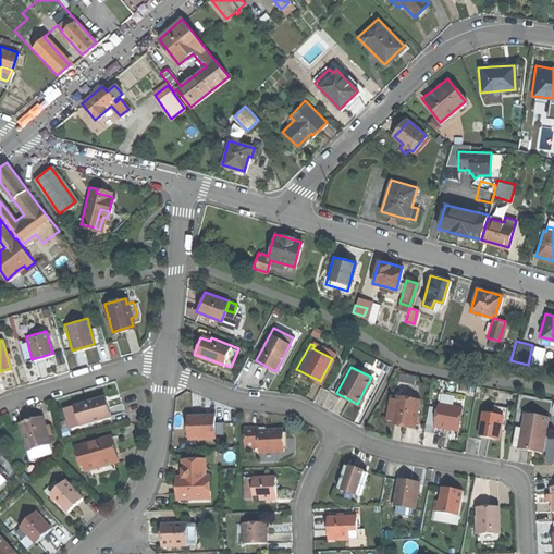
[(413,426),(418,398),(396,395),(396,397),(392,419),(392,422),(402,423),(413,426)]
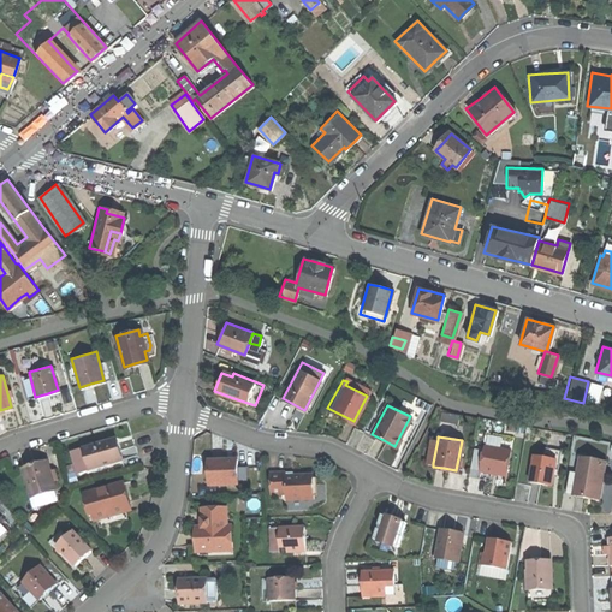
[(426,462),(433,463),(438,439),(431,438),(426,462)]
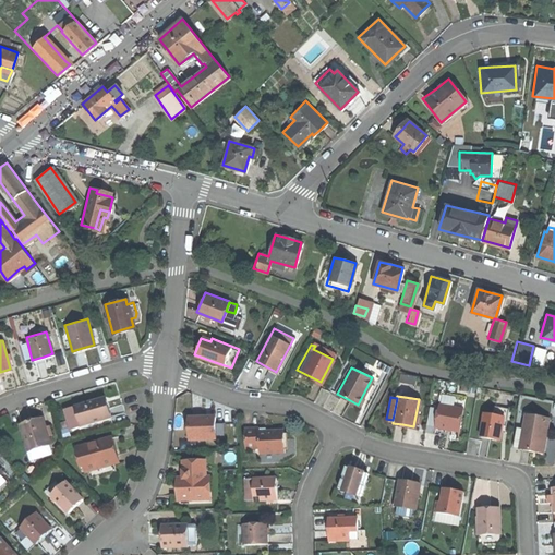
[(110,415),(105,399),(94,401),(93,398),(84,401),(63,407),(70,426),(110,415)]
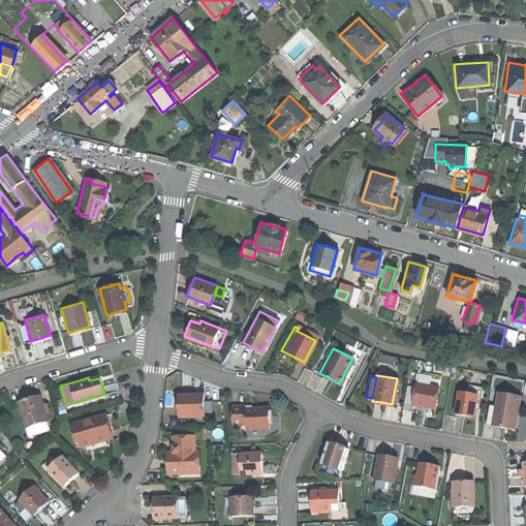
[(433,406),(437,385),(415,381),(414,385),(405,383),(402,401),(422,404),(433,406)]
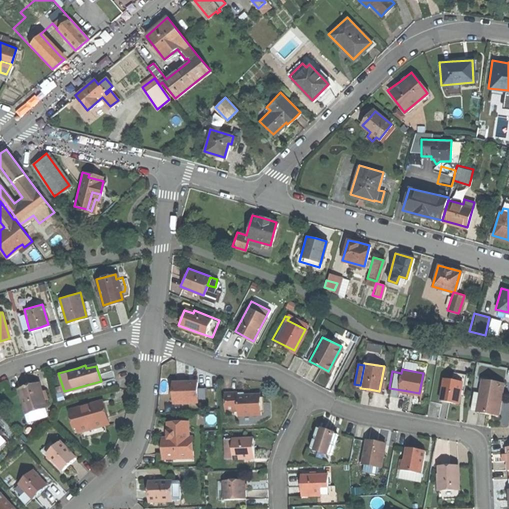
[(463,384),(465,373),(452,370),(450,378),(443,377),(438,399),(447,400),(457,402),(460,384),(463,384)]
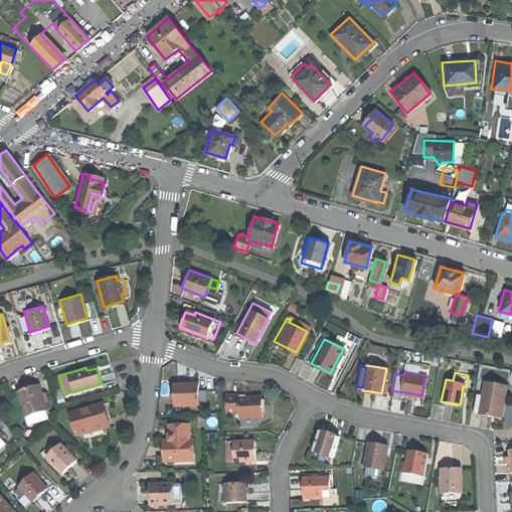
[(487,414),(499,416),(505,383),(484,379),(481,394),(478,411),(477,412),(487,414)]
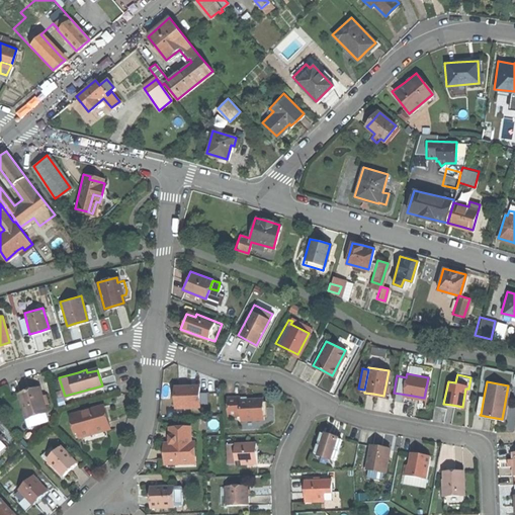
[(174,406),(208,404),(207,391),(198,391),(198,384),(190,384),(173,385),(174,406)]
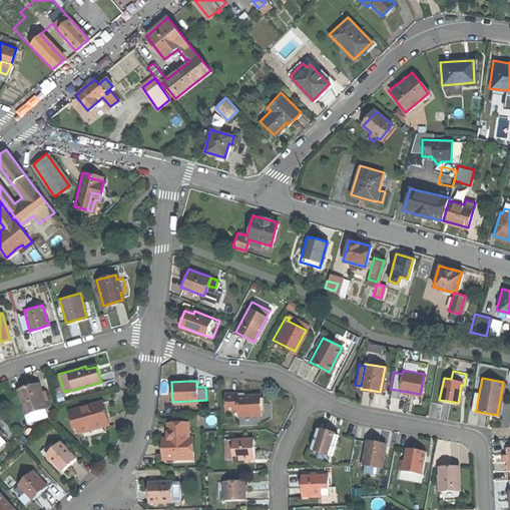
[(17,388),(27,421),(39,417),(39,415),(45,413),(43,407),(44,406),(40,392),(41,392),(38,382),(28,385),(17,388)]
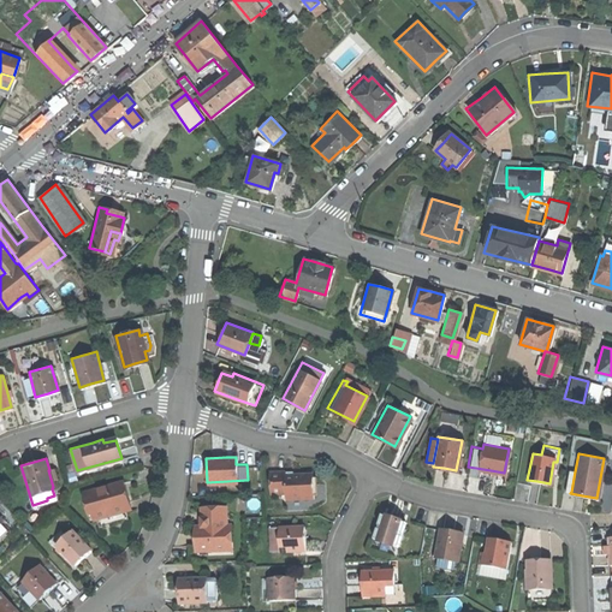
[(284,469),(268,470),(269,492),(285,491),(285,497),(312,495),(312,471),(292,473),(292,469),(284,469)]
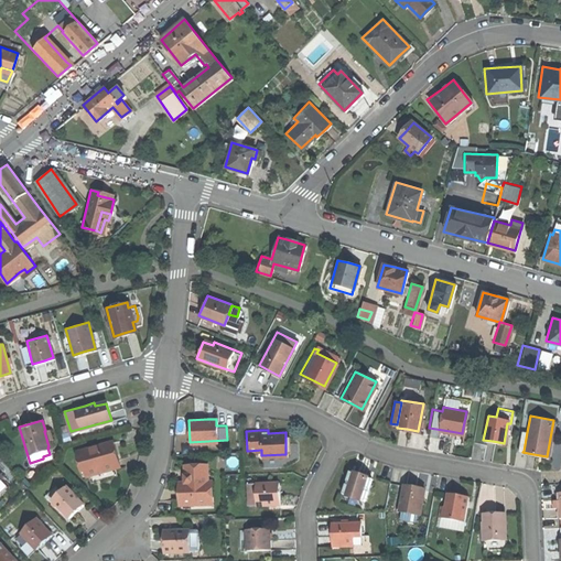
[(517,450),(524,451),(527,432),(520,430),(517,450)]
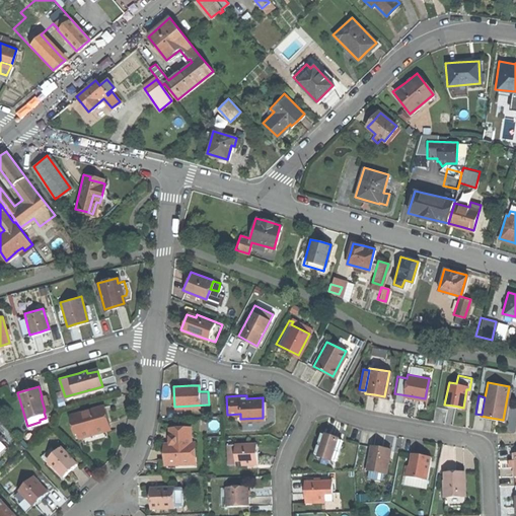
[(100,406),(69,414),(74,433),(76,432),(78,437),(80,436),(82,443),(106,436),(104,430),(107,429),(104,419),(100,406)]
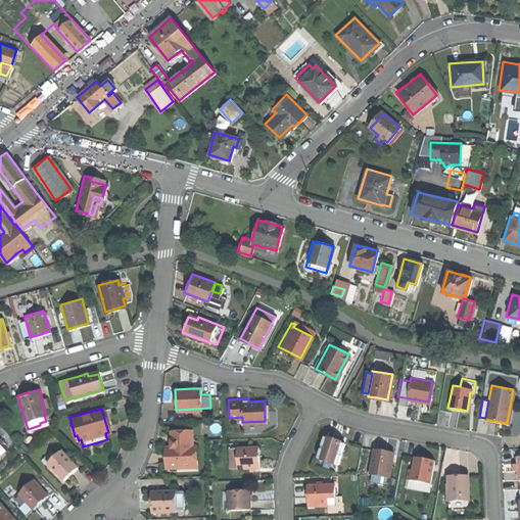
[(191,437),(191,429),(179,429),(170,437),(171,445),(168,445),(168,451),(168,460),(177,459),(178,466),(191,465),(190,445),(191,445),(191,444),(195,444),(195,437),(191,437)]
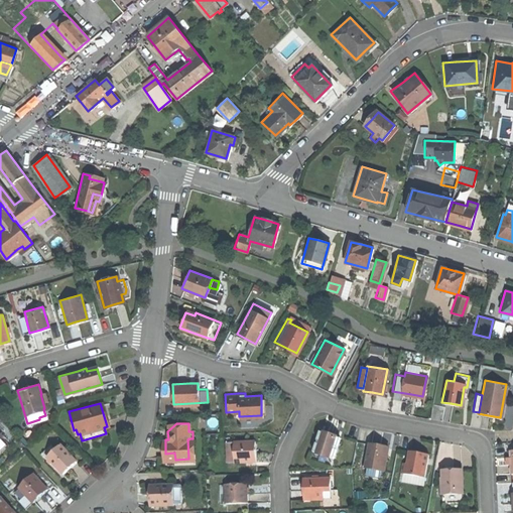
[(167,424),(167,431),(176,423),(167,424)]
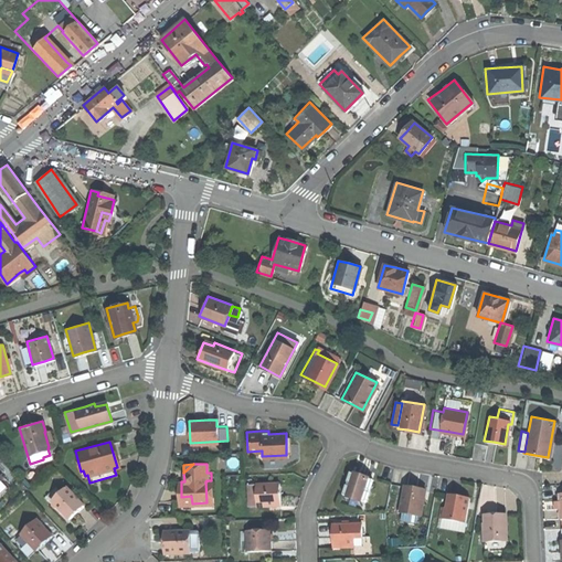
[(359,474),(349,470),(341,492),(363,500),(371,478),(359,474)]
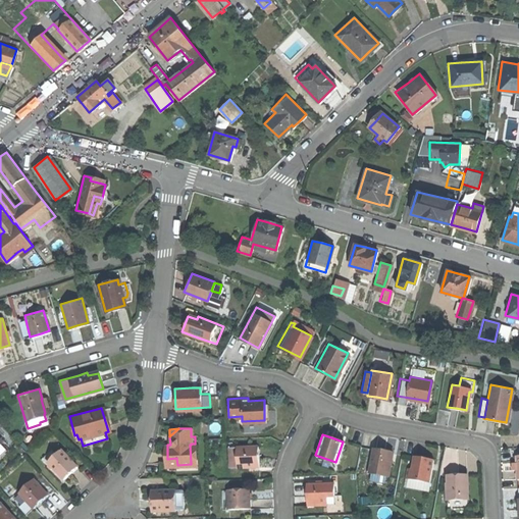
[(227,466),(257,465),(257,454),(256,444),(226,446),(227,466)]
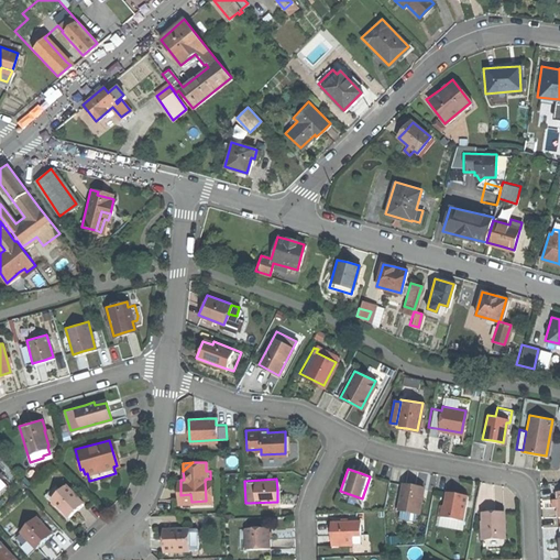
[(178,502),(191,502),(190,494),(180,495),(180,485),(180,480),(177,480),(178,502)]
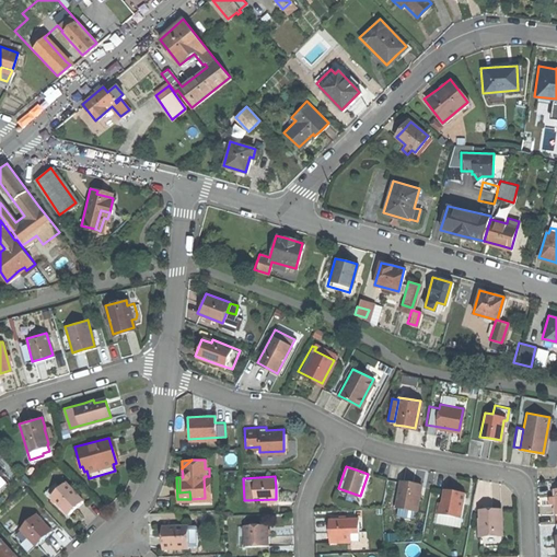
[(65,480),(59,485),(54,479),(42,490),(46,497),(49,495),(66,513),(74,506),(81,499),(65,480)]
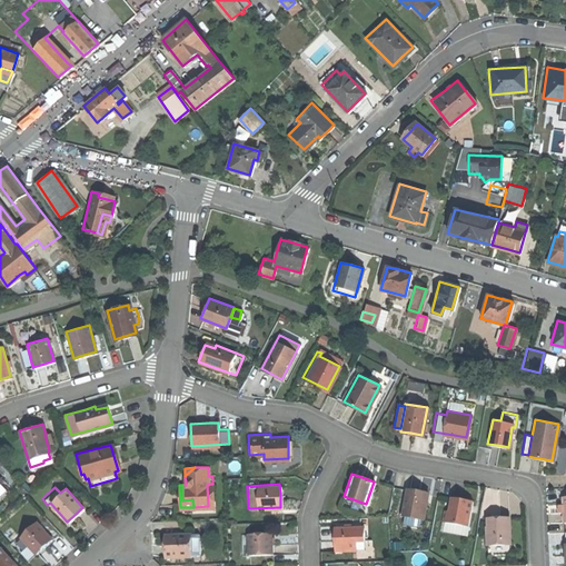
[(413,488),(406,487),(400,513),(404,513),(401,522),(417,524),(419,516),(421,517),(426,492),(413,488)]
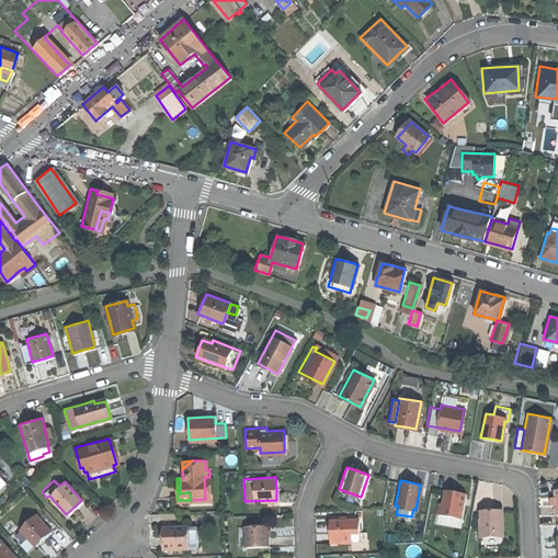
[(454,490),(442,488),(440,501),(436,501),(432,521),(457,525),(465,492),(454,490)]
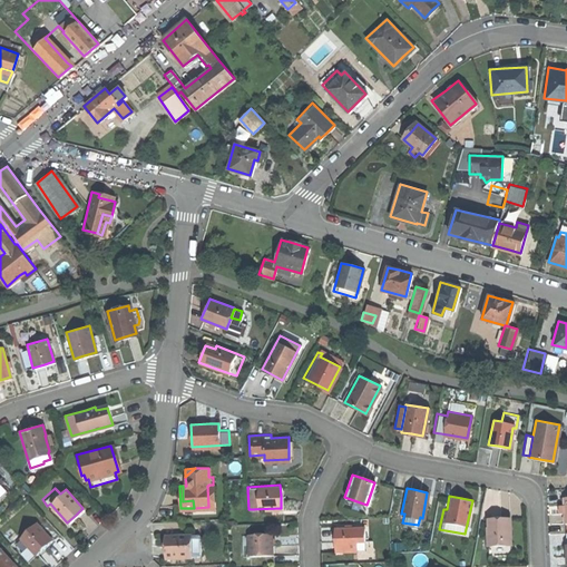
[(497,517),(487,517),(487,525),(488,525),(488,534),(486,534),(486,553),(510,553),(509,517),(497,517)]
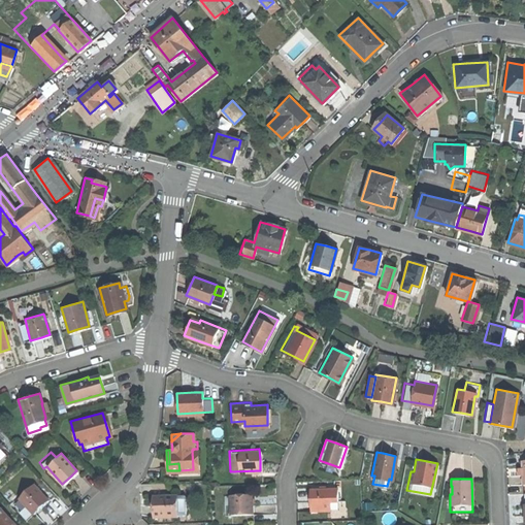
[(46,498),(32,483),(18,496),(32,513),(39,505),(46,498)]
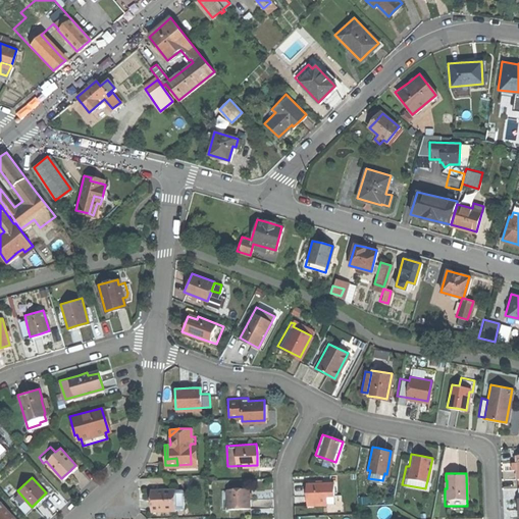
[(332,502),(331,481),(305,482),(305,492),(305,503),(332,502)]
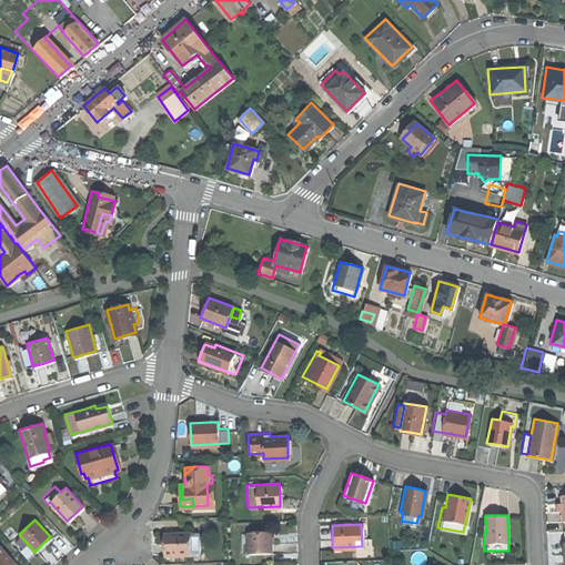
[(240,553),(270,552),(270,541),(270,530),(239,531),(240,553)]
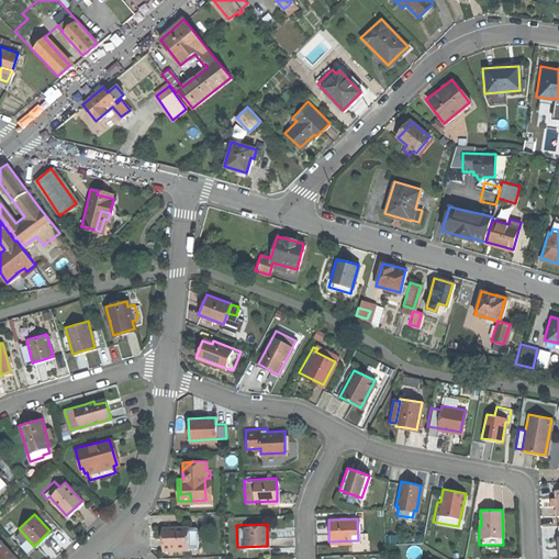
[(188,546),(196,546),(196,526),(161,527),(161,535),(163,549),(188,548),(188,546)]
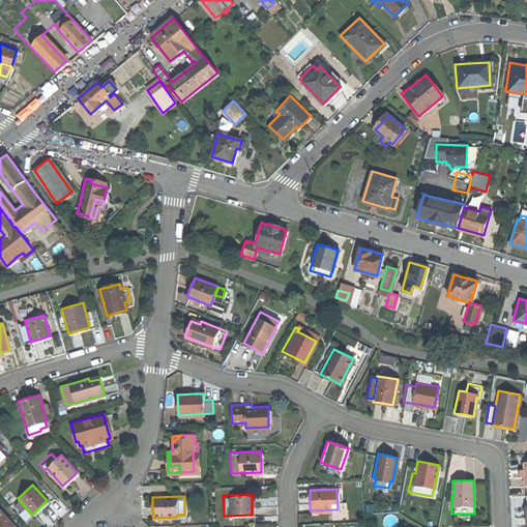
[(16,526),(0,508),(0,526),(16,526)]
